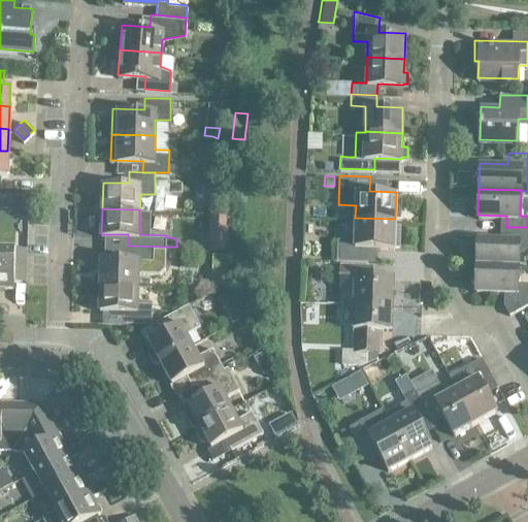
[(230,211),(212,211),(211,211),(210,225),(212,225),(229,226),(230,211)]
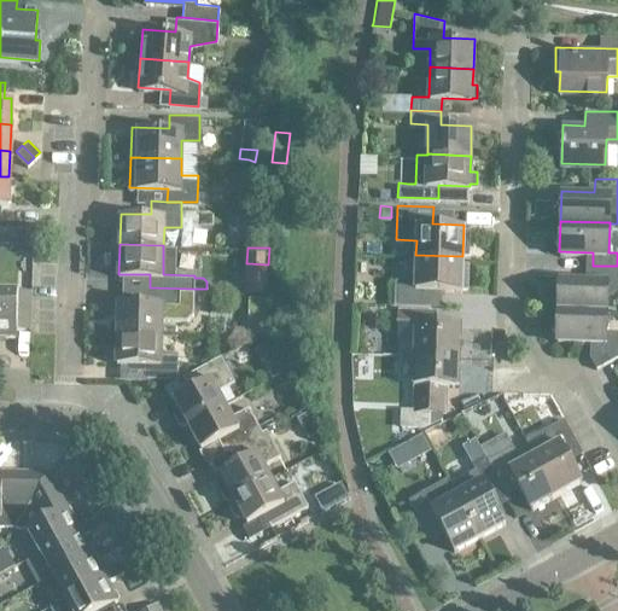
[(462,261),(462,256),(415,255),(415,272),(410,272),(395,279),(394,302),(430,303),(431,286),(461,287),(461,285),(467,285),(468,261),(462,261)]
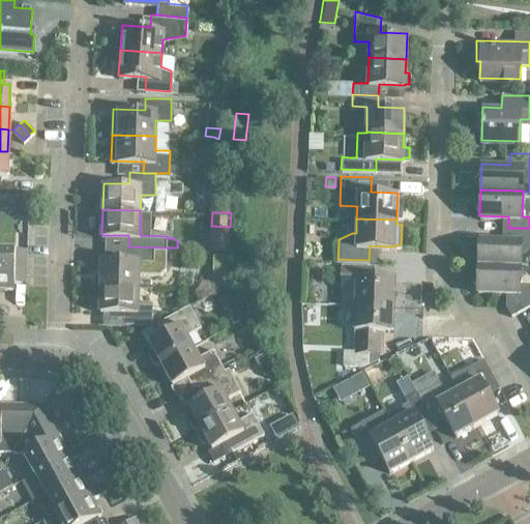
[(529,228),(508,228),(507,239),(478,238),(478,265),(520,266),(521,250),(522,250),(529,243),(529,228)]
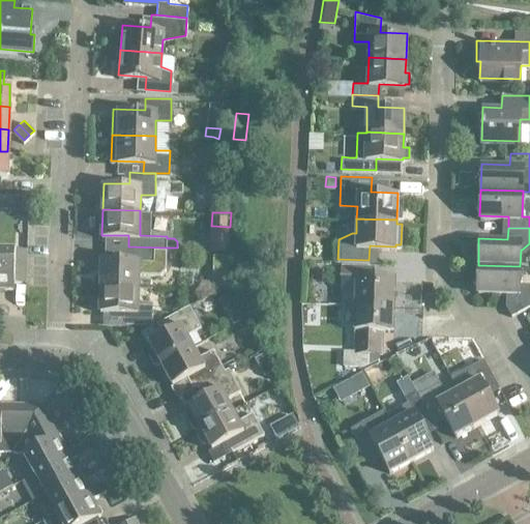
[(26,246),(0,245),(0,285),(13,286),(13,280),(26,280),(26,246)]
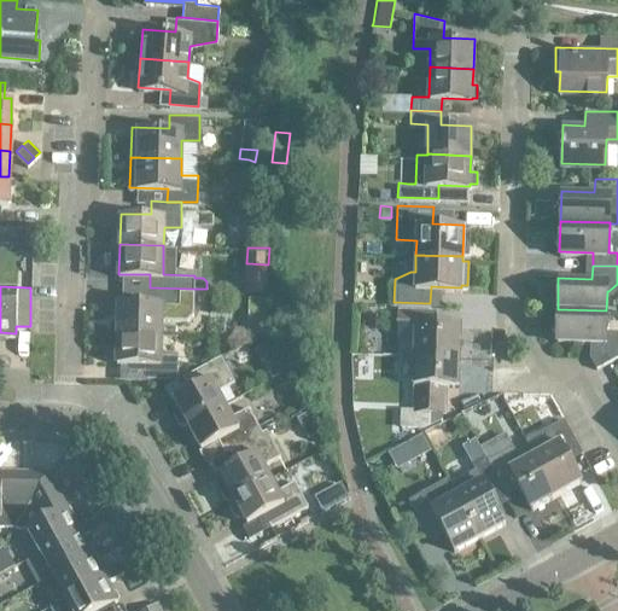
[(118,301),(117,331),(161,332),(162,316),(186,318),(194,310),(194,289),(150,287),(149,301),(118,301)]
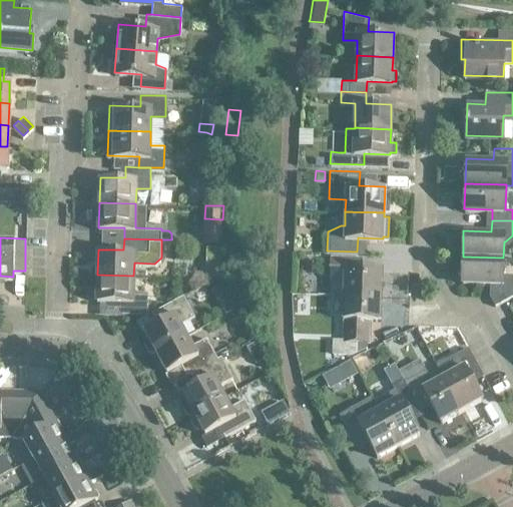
[(221,245),(208,245),(206,245),(206,255),(212,255),(221,255),(221,245)]
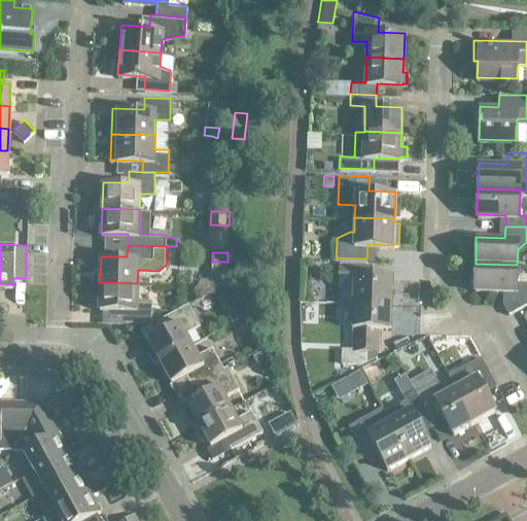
[(353,285),(353,300),(391,301),(392,275),(364,274),(364,263),(340,262),(339,285),(353,285)]
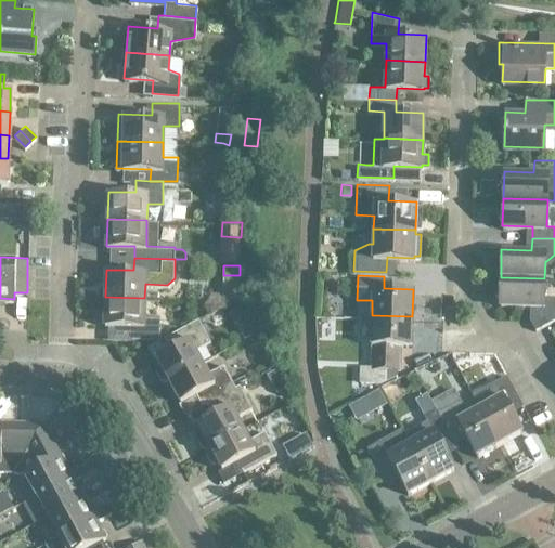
[(554,316),(554,305),(554,303),(554,295),(544,295),(544,278),(501,277),(500,303),(530,304),(530,316),(536,327),(554,316)]
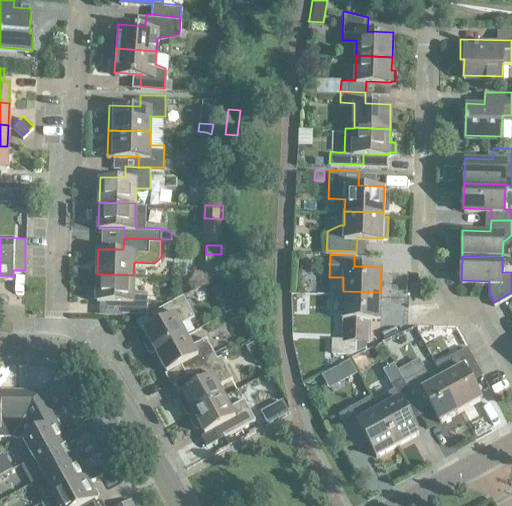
[(133,287),(133,275),(97,274),(97,299),(122,300),(122,310),(147,311),(147,290),(137,290),(133,287)]
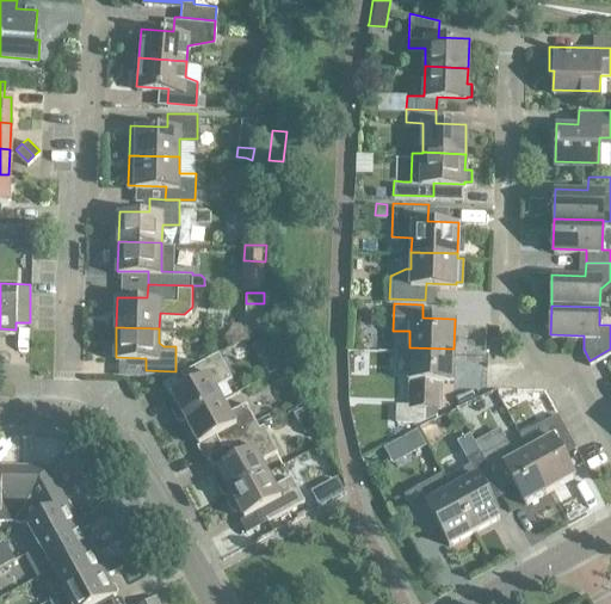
[(454,349),(409,347),(408,377),(409,377),(408,401),(395,400),(395,419),(420,419),(437,412),(438,384),(434,384),(434,378),(454,378),(454,349)]
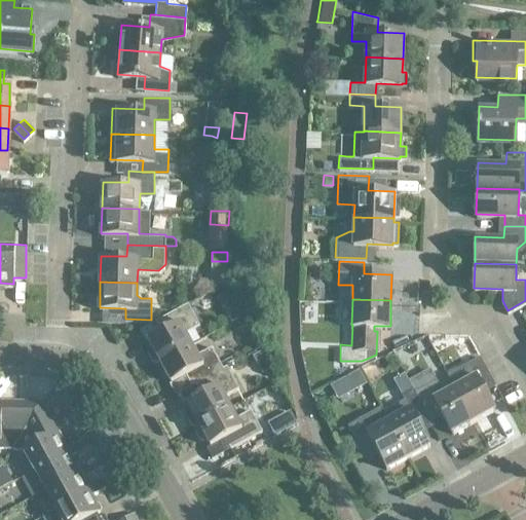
[(158,358),(159,358),(191,341),(185,330),(199,322),(188,300),(156,318),(162,329),(147,336),(151,344),(148,346),(148,349),(152,358),(156,359),(158,358)]
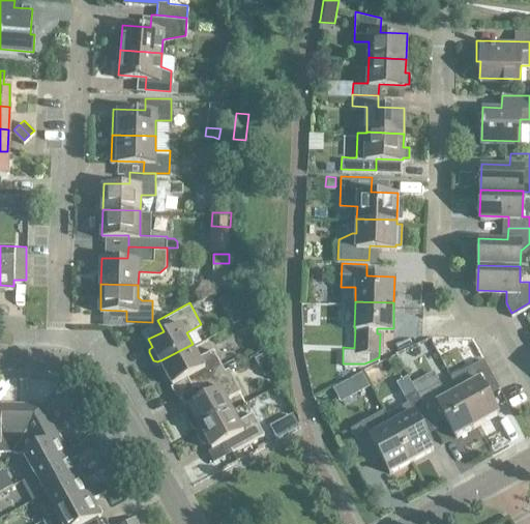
[(199,354),(193,344),(160,360),(172,382),(186,375),(193,386),(197,384),(236,360),(234,356),(222,362),(213,346),(199,354)]
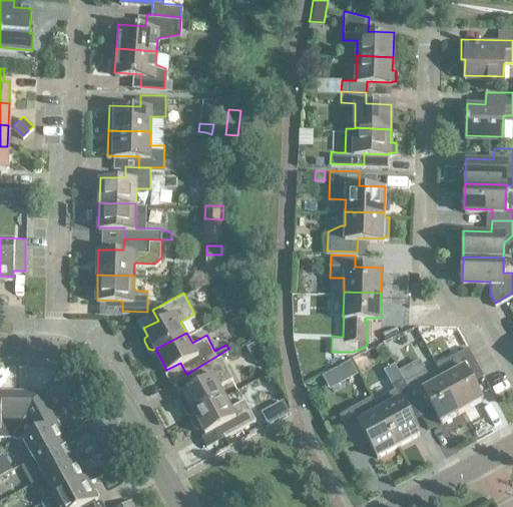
[(453,370),(444,375),(462,408),(482,397),(469,374),(480,368),(468,345),(446,357),(453,370)]
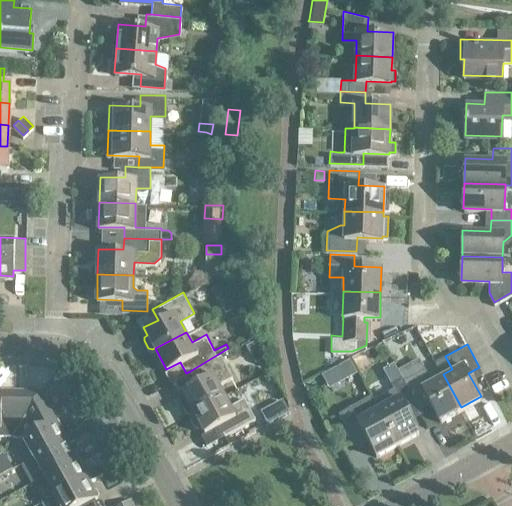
[(193,409),(193,410),(224,393),(218,382),(232,375),(224,360),(232,356),(228,348),(190,371),(195,381),(181,389),(186,397),(184,398),(182,402),(186,409),(190,410),(193,409)]
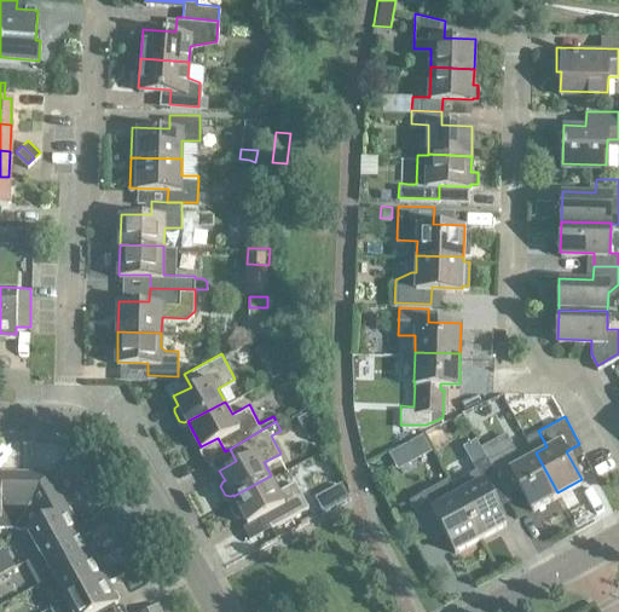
[(410,426),(409,442),(440,443),(440,427),(410,426)]
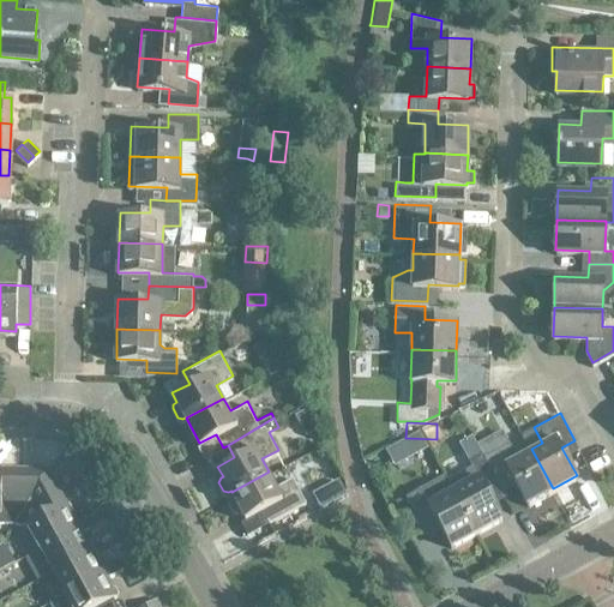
[(510,439),(493,449),(486,438),(477,443),(499,482),(512,475),(528,503),(553,488),(531,449),(519,456),(510,439)]
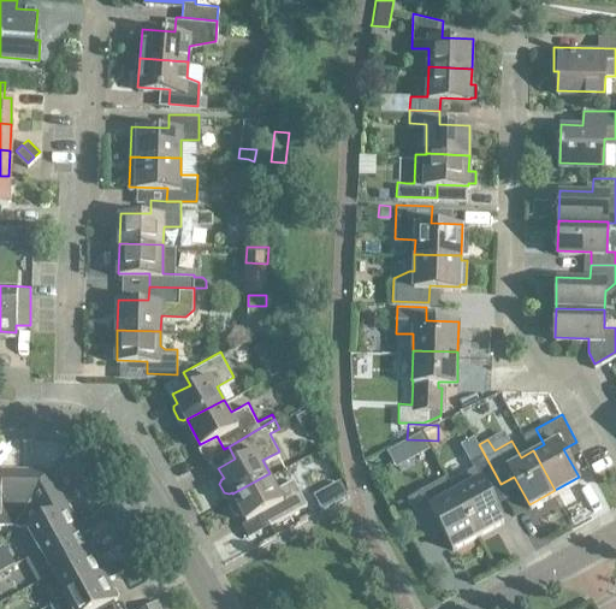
[(480,477),(455,490),(478,532),(503,518),(490,494),(503,488),(501,484),(479,444),(478,442),(475,443),(477,445),(477,450),(477,454),(477,456),(475,456),(471,460),(480,477)]
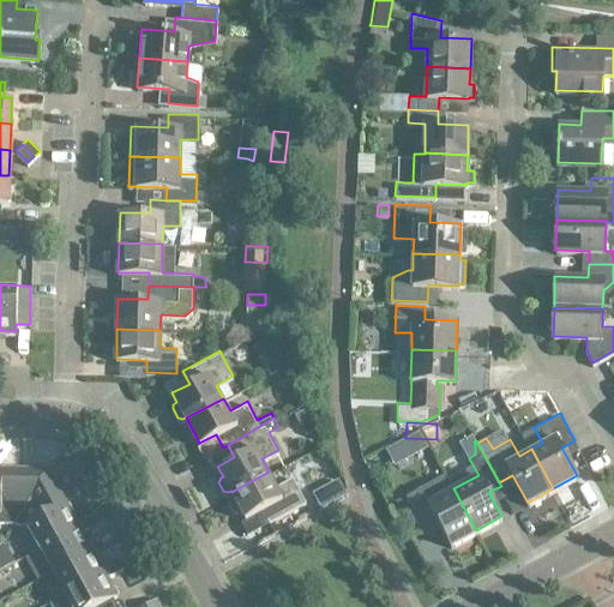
[(2,464),(0,464),(0,520),(10,521),(48,467),(2,466),(2,464)]
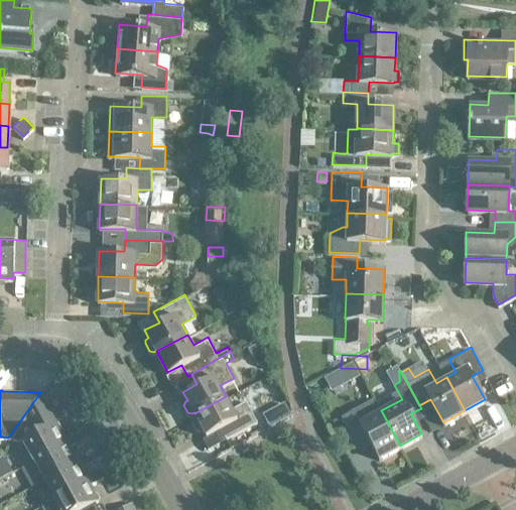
[(55,420),(40,392),(8,437),(22,438),(33,458),(67,439),(65,434),(55,420)]
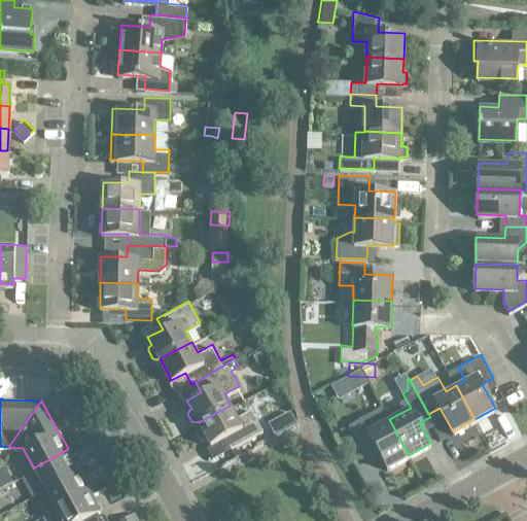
[(203,438),(206,437),(210,444),(224,436),(231,447),(262,429),(251,408),(237,415),(231,405),(199,422),(200,423),(197,424),(196,428),(200,437),(203,438)]
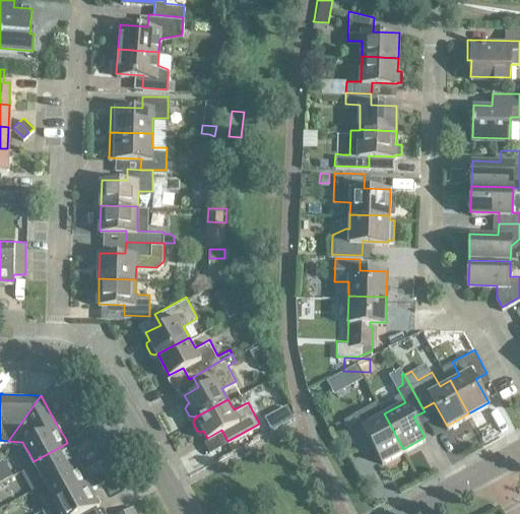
[(271,428),(294,416),(288,406),(267,418),(271,428)]
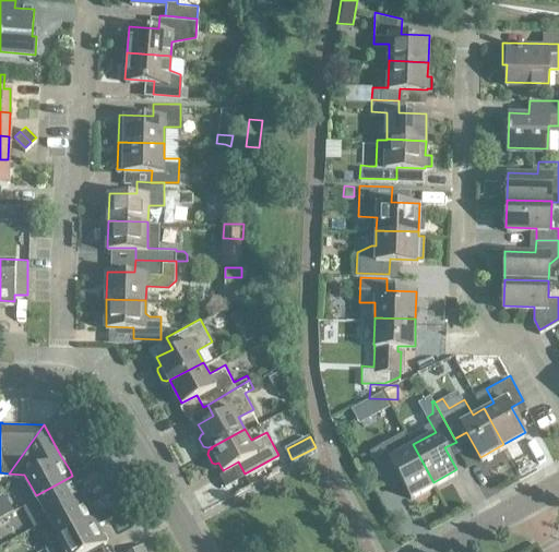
[(411,494),(433,482),(413,444),(391,456),(382,441),(370,447),(388,479),(399,472),(411,494)]
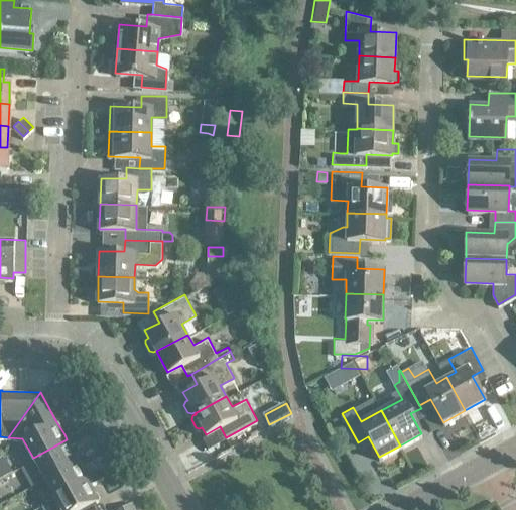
[(71,431),(65,434),(67,439),(33,458),(20,465),(30,484),(43,477),(77,459),(70,444),(76,440),(71,431)]
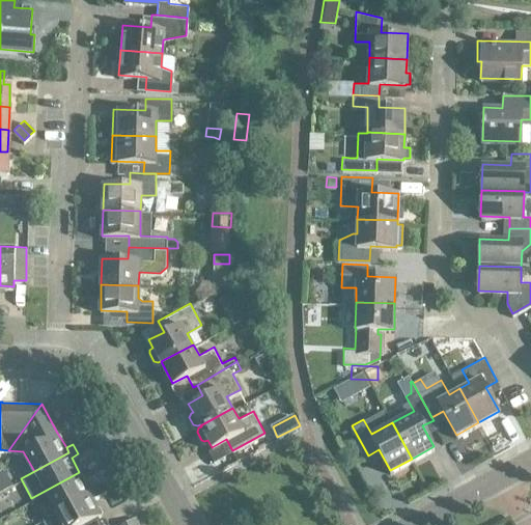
[(92,497),(107,489),(102,479),(87,487),(79,472),(45,491),(56,510),(90,492),(92,497)]
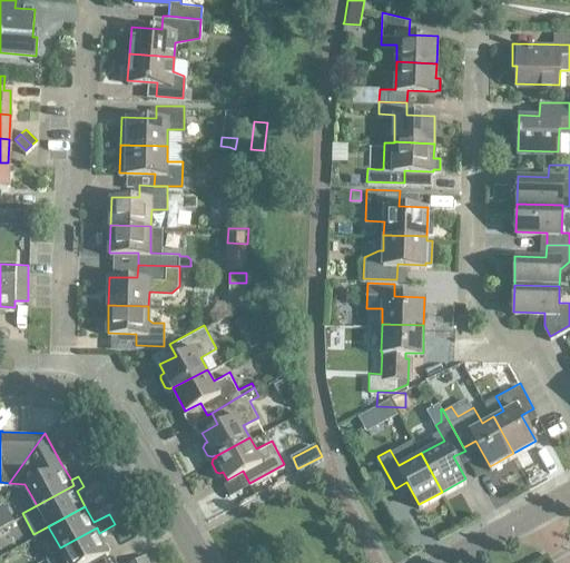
[(108,550),(99,533),(97,527),(60,547),(46,555),(49,562),(110,562),(111,562),(105,552),(108,550)]
